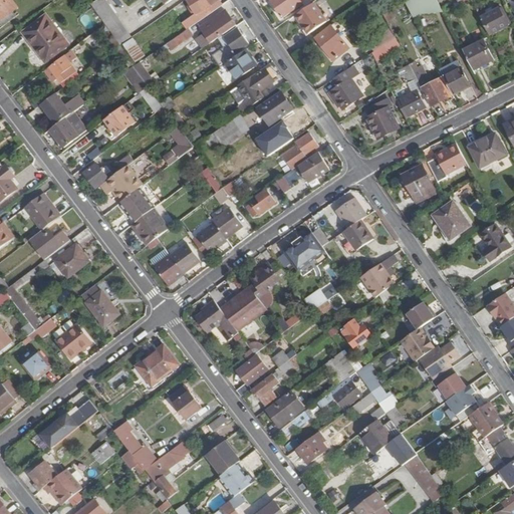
[(0,0),(0,19),(1,20),(18,7),(12,0),(0,0)]
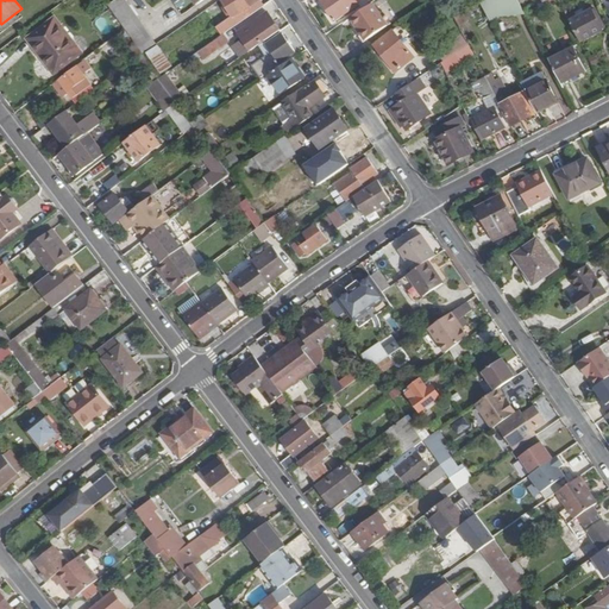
[(126,30),(144,54),(157,44),(140,19),(126,0),(115,0),(108,5),(126,30)]
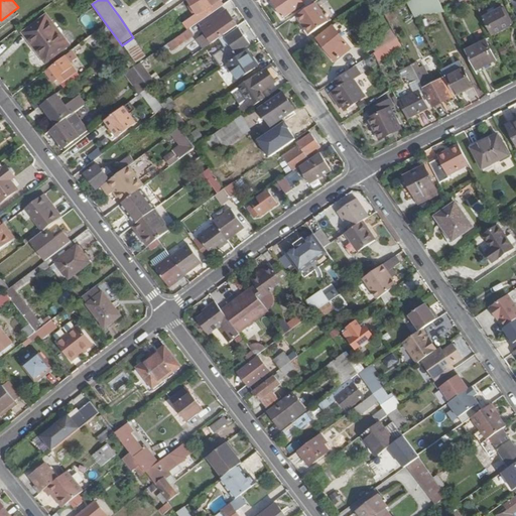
[(221,0),(188,0),(191,4),(189,6),(196,15),(183,22),(188,29),(190,28),(213,13),(225,5),(221,0)]
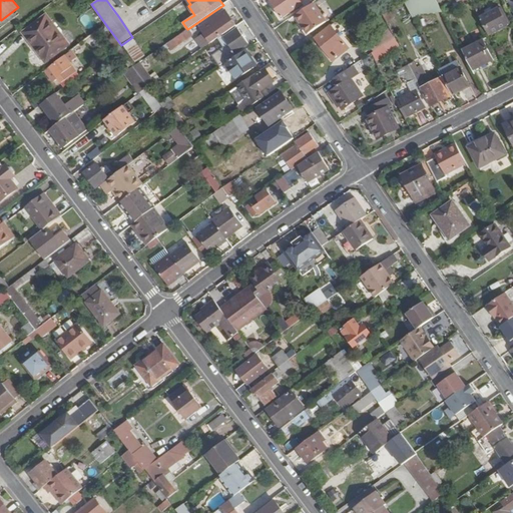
[(303,4),(300,0),(271,0),(283,17),(303,4)]
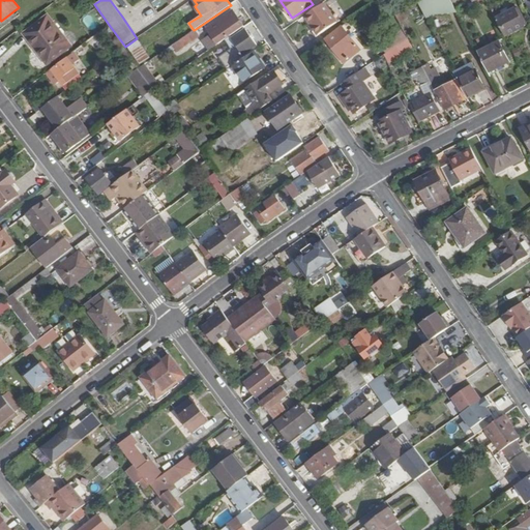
[(418,1),(416,0),(405,0),(392,8),(395,13),(405,8),(418,1)]
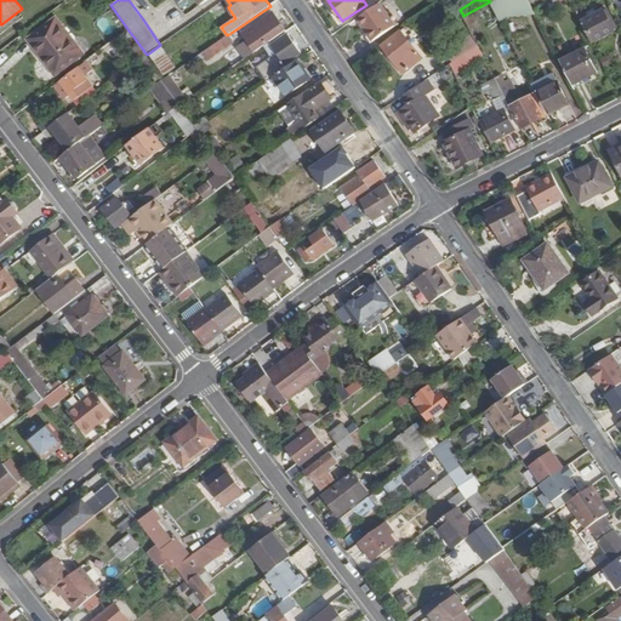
[(495,0),(490,1),(497,17),(536,12),(529,0),(495,0)]
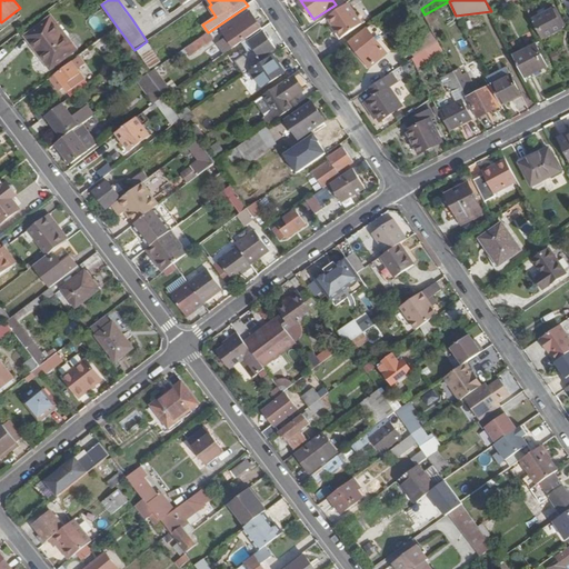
[(449,1),(435,9),(438,13),(447,26),(458,19),(456,16),(449,1)]
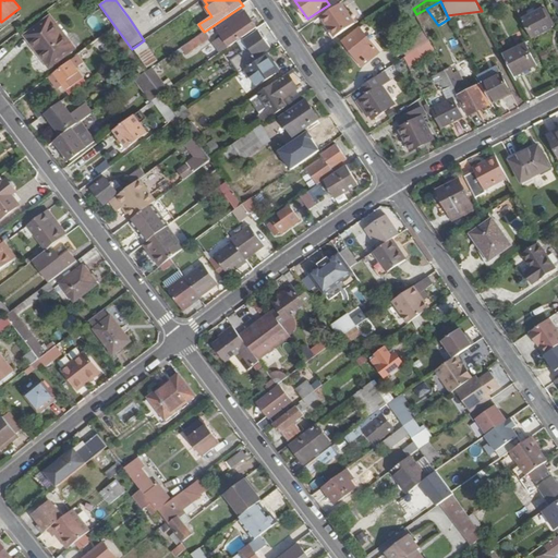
[(355,23),(342,3),(323,17),(336,37),(355,23)]
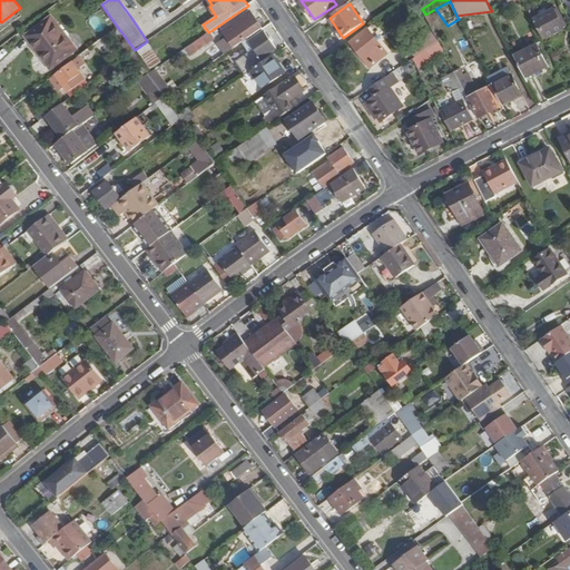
[(531,17),(538,29),(541,28),(546,38),(566,27),(557,8),(547,13),(544,9),(531,17)]
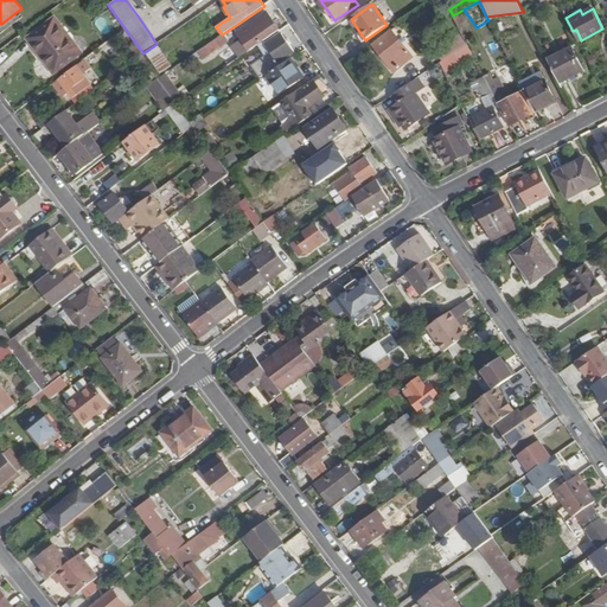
[(464,10),(453,16),(459,27),(467,21),(464,17),(467,14),(464,10)]
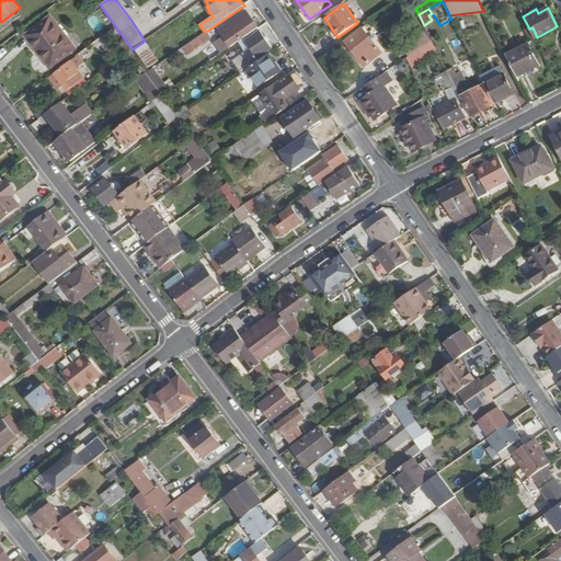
[(214,44),(221,55),(259,29),(247,11),(219,30),(224,36),(214,44)]
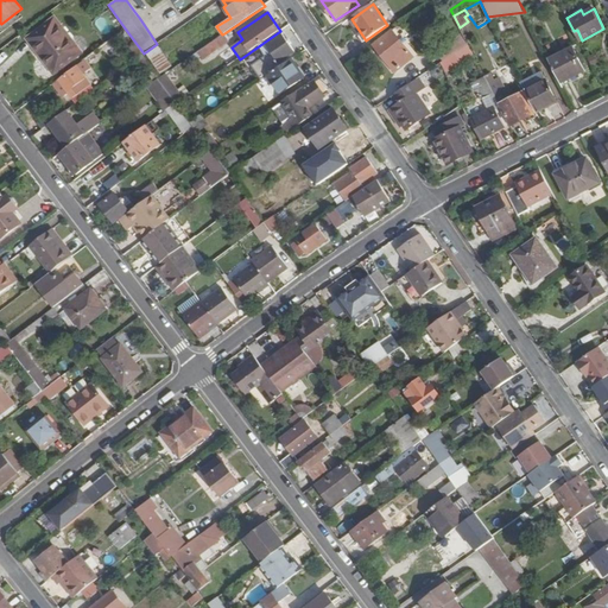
[(27,40),(42,58),(45,55),(58,71),(81,54),(56,19),(27,40)]
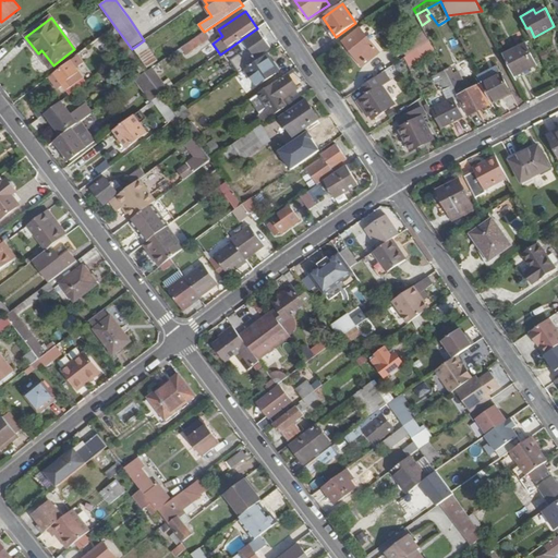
[(379,52),(361,27),(343,41),(363,67),(379,52)]
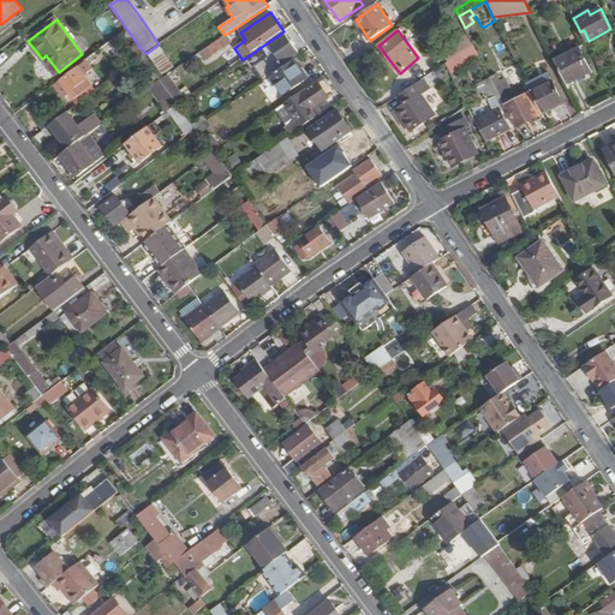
[(225,35),(210,46),(215,53),(232,41),(227,34),(225,35)]
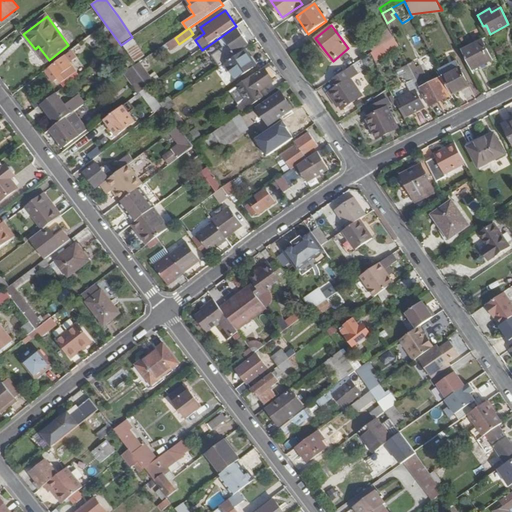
[(213,55),(221,67),(226,64),(239,55),(237,52),(249,44),(238,28),(220,40),(224,47),(213,55)]
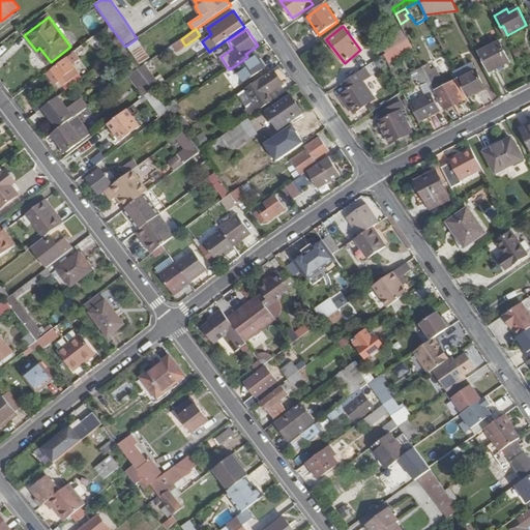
[(381,45),(387,53),(408,38),(402,30),(381,45)]
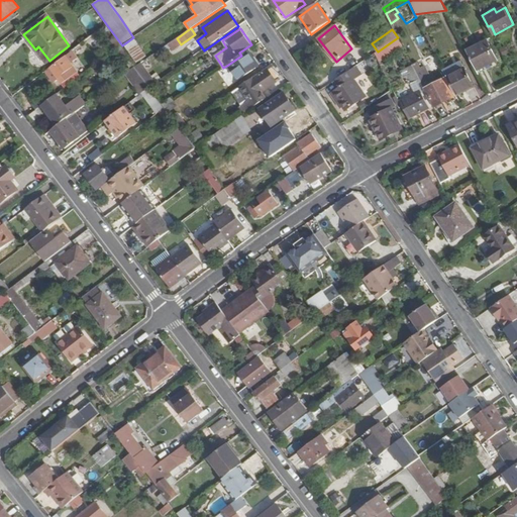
[(378,52),(375,53),(379,62),(403,47),(398,37),(378,52)]
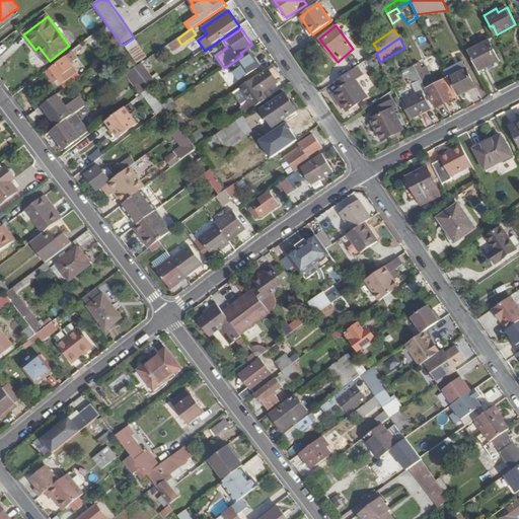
[(146,56),(135,41),(127,46),(138,62),(146,56)]
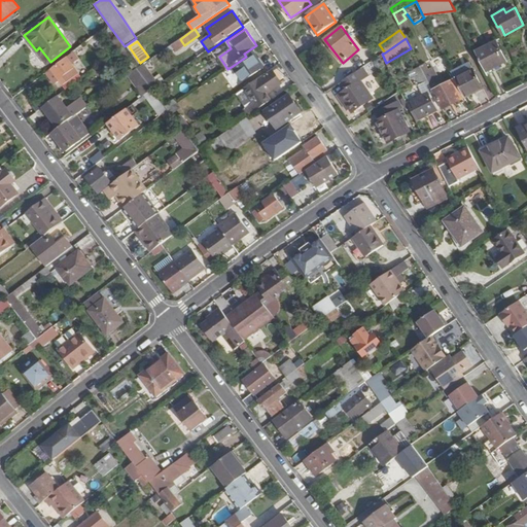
[(476,51),(486,72),(506,62),(496,41),(476,51)]
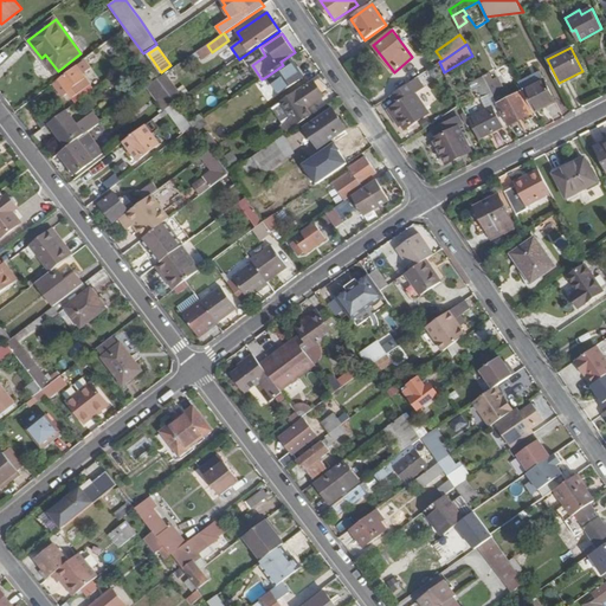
[(135,59),(154,83),(158,79),(160,77),(143,53),(135,59)]
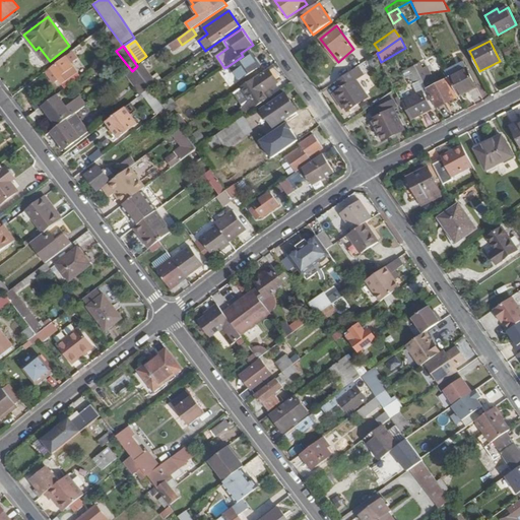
[(36,50),(46,64),(50,61),(39,47),(36,50)]
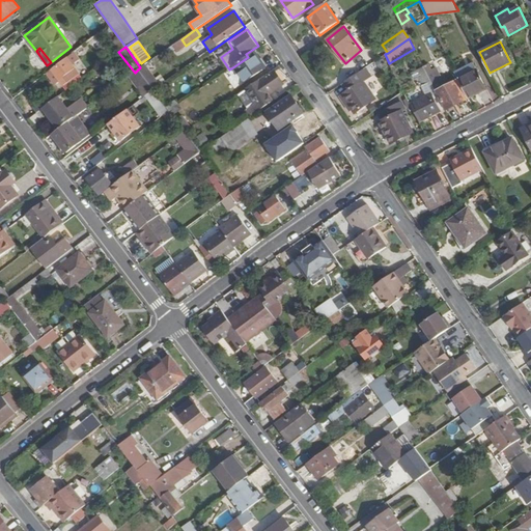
[(267,67),(256,51),(248,57),(234,66),(246,82),(267,67)]
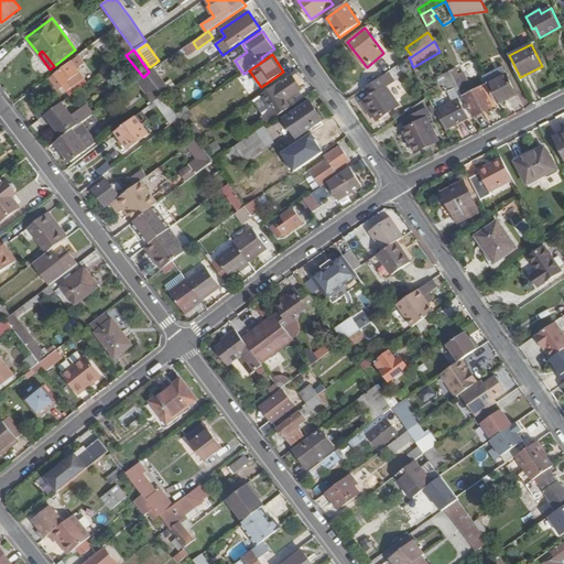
[(78,56),(50,79),(58,91),(65,86),(72,96),(88,84),(77,69),(84,64),(78,56)]
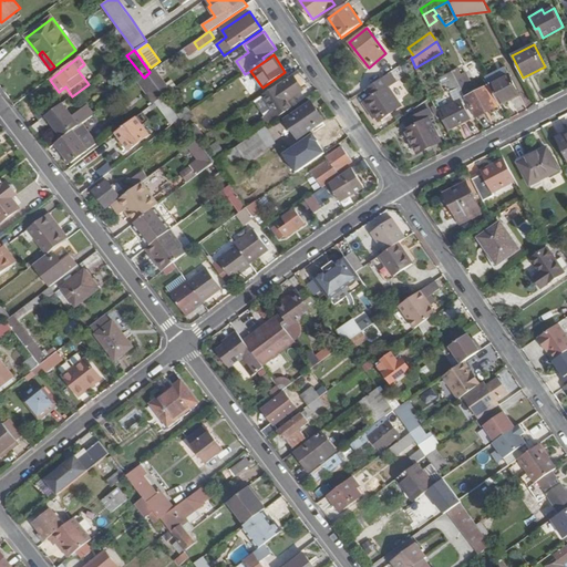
[(374,73),(379,80),(391,72),(393,70),(399,66),(395,62),(394,62),(393,61),(389,64),(389,63),(374,73)]
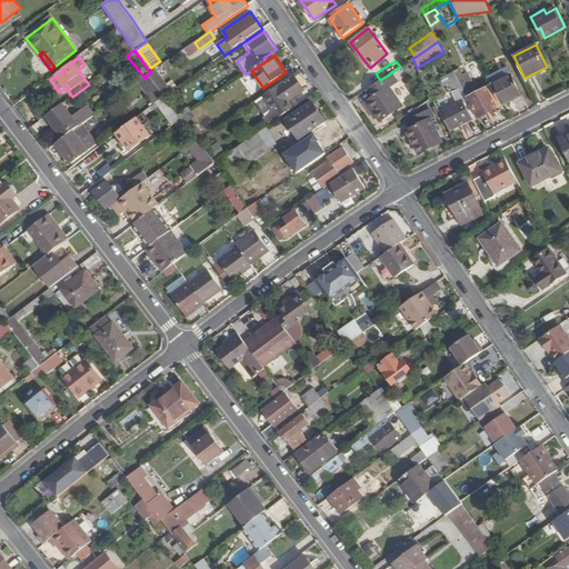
[(492,86),(501,105),(520,95),(507,68),(488,77),(492,86)]
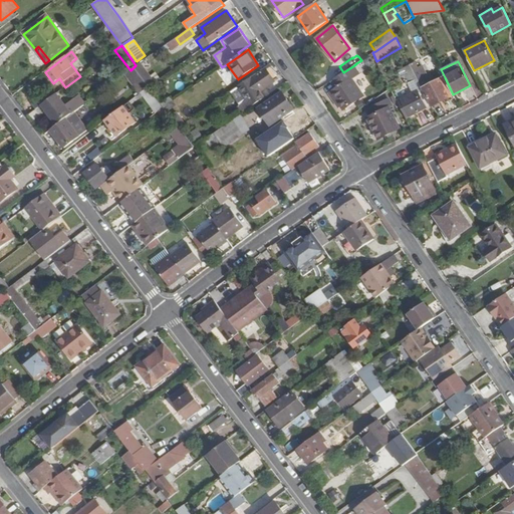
[(141,62),(136,65),(151,86),(156,82),(141,62)]
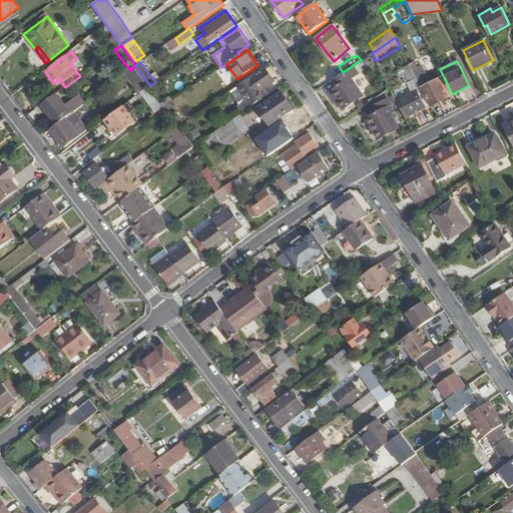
[(409,83),(416,78),(413,72),(409,64),(401,69),(409,83)]
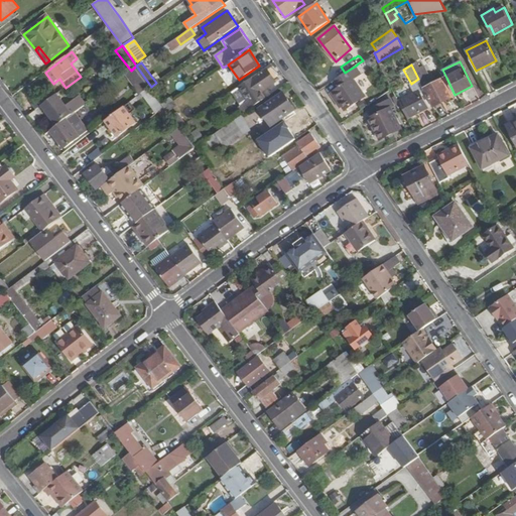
[(134,68),(149,88),(151,87),(136,66),(134,68)]
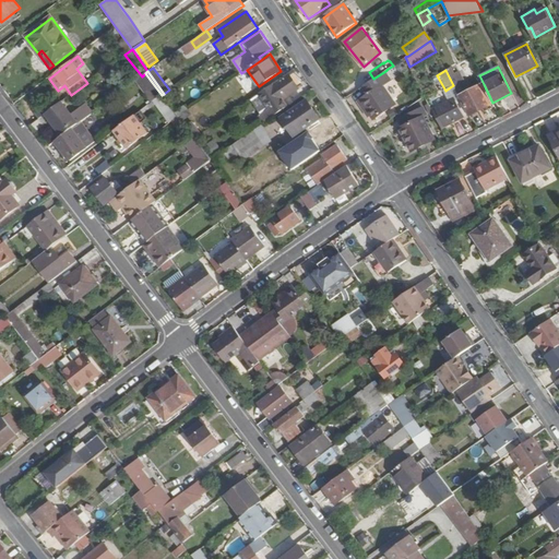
[(391,80),(385,71),(373,79),(360,88),(367,96),(359,102),(369,116),(370,115),(373,119),(396,104),(383,85),(391,80)]
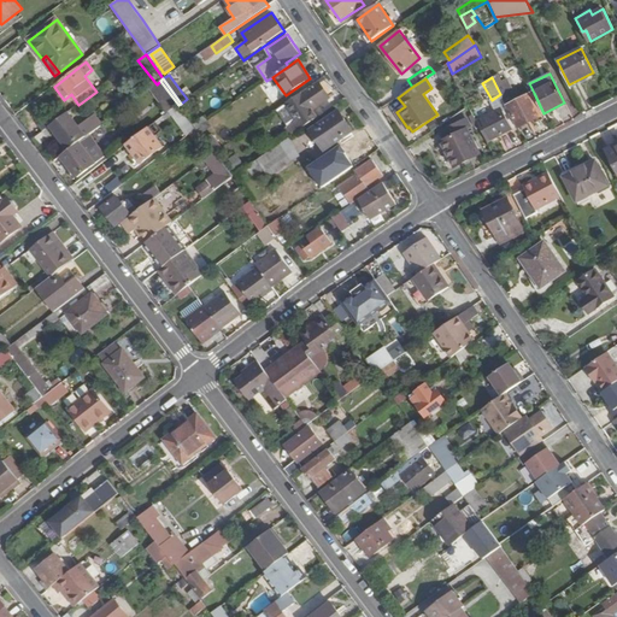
[(150,89),(168,113),(169,113),(177,106),(178,105),(160,81),(157,84),(150,89)]
